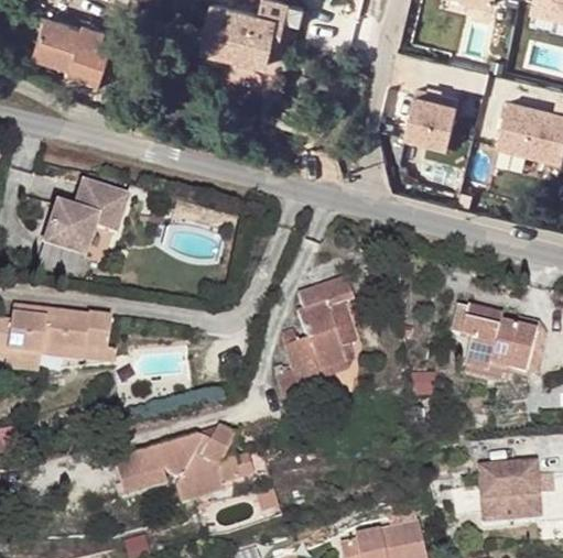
[(201,46),(236,54),(263,61),(268,45),(270,34),(278,36),(282,18),(299,21),(303,4),(284,0),(260,0),(257,11),(210,0),(201,46)]
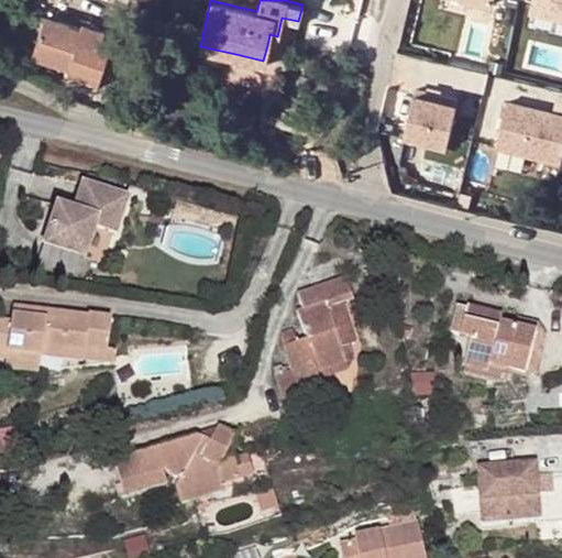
[(535,0),(533,6),(561,11),(561,0),(535,0)]
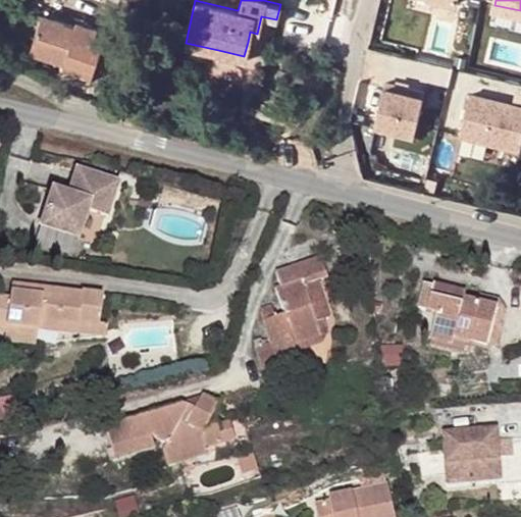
[(73,21),(41,11),(29,49),(62,59),(63,53),(94,63),(101,41),(92,38),(96,23),(74,17),(73,21)]
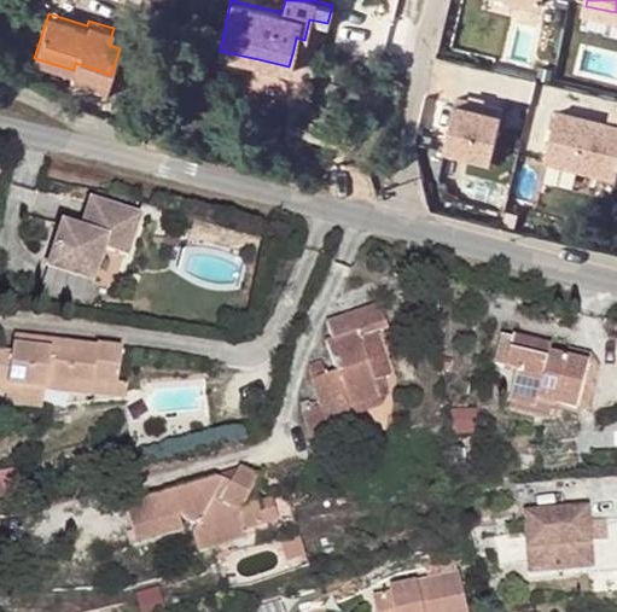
[(303,52),(304,40),(296,38),(294,50),(303,52)]
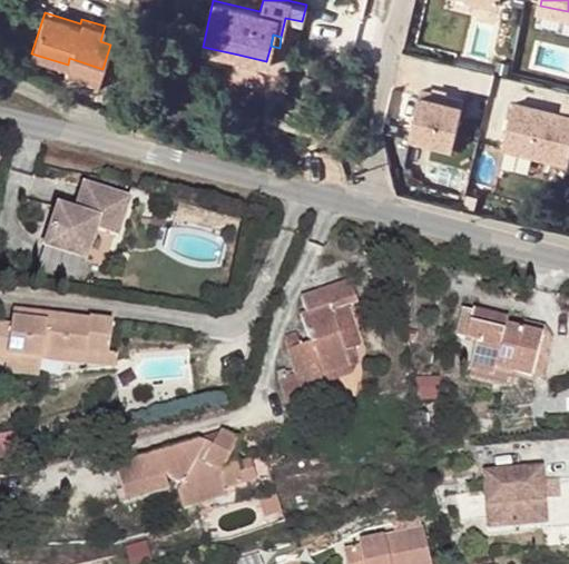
[(264,70),(266,61),(238,55),(236,63),(264,70)]
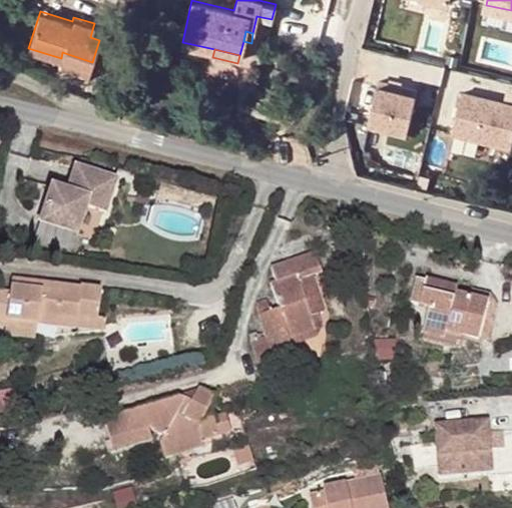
[(89,73),(92,62),(62,52),(61,58),(59,64),(89,73)]
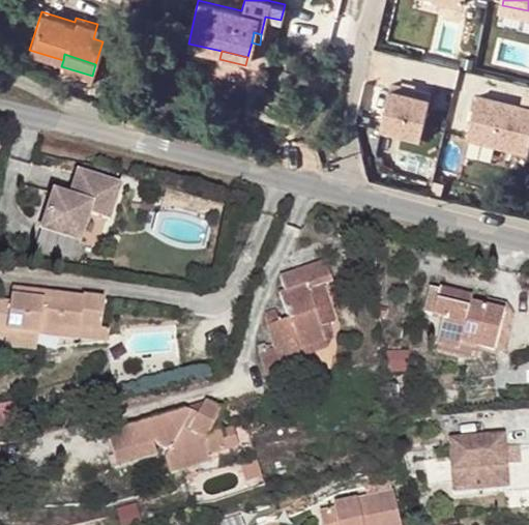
[(389,89),(380,126),(420,136),(430,92),(414,88),(413,94),(389,89)]
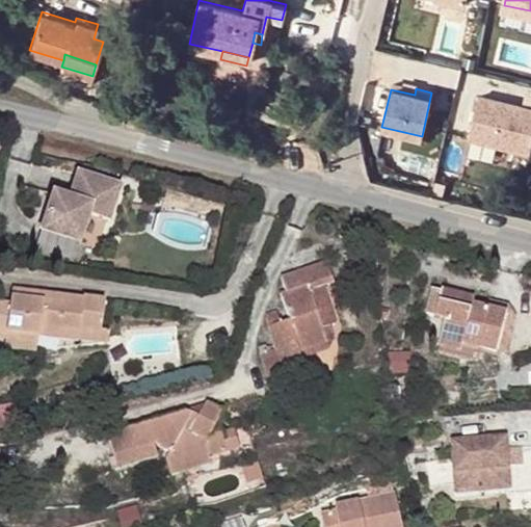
[(530,108),(480,97),(468,138),(528,153),(530,145),(530,108)]
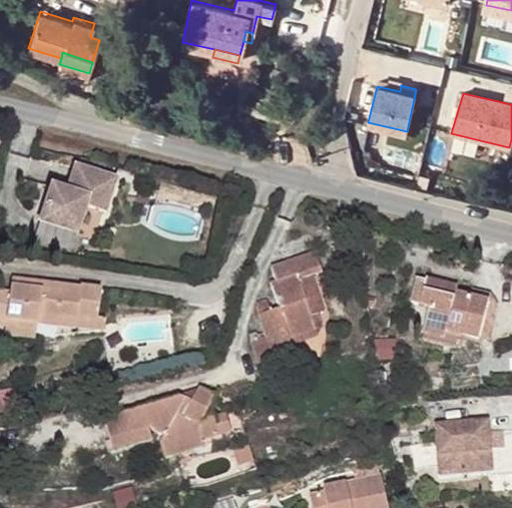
[(55,194),(50,184),(37,219),(72,231),(81,205),(102,212),(113,180),(73,166),(65,189),(55,194)]
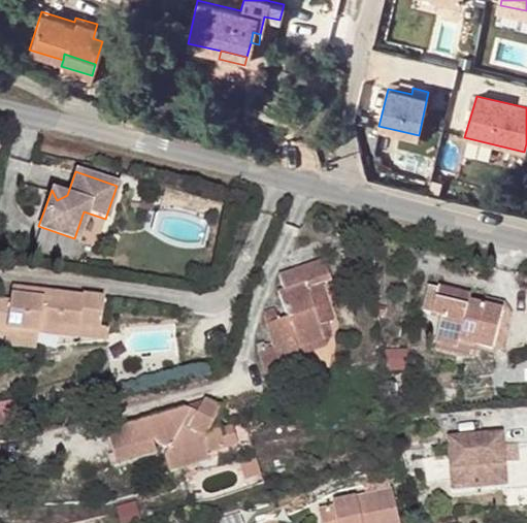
[(67,195),(52,190),(57,200),(67,195)]
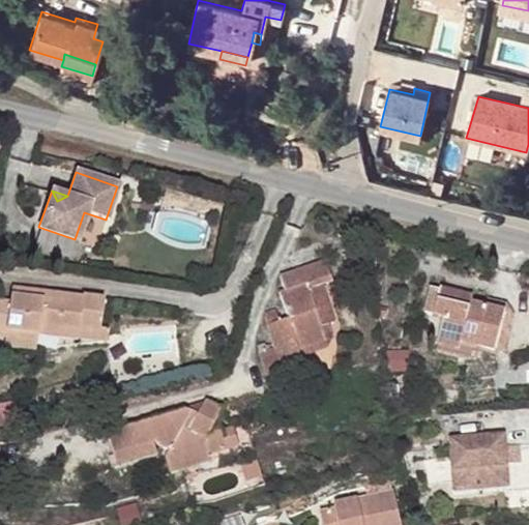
[(311,284),(324,280),(334,276),(328,256),(284,270),(288,287),(283,287),(291,315),(283,317),(278,307),(267,311),(277,344),(263,349),(269,374),(305,362),(302,352),(299,345),(326,337),(311,284)]
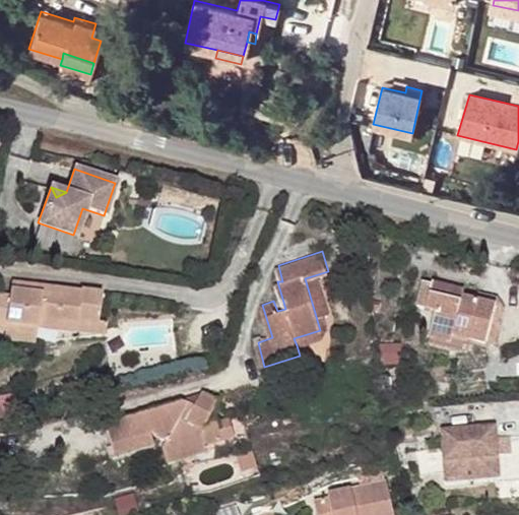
[(333,326),(318,274),(305,278),(320,330),(294,338),(297,345),(329,334),(327,327),(333,326)]
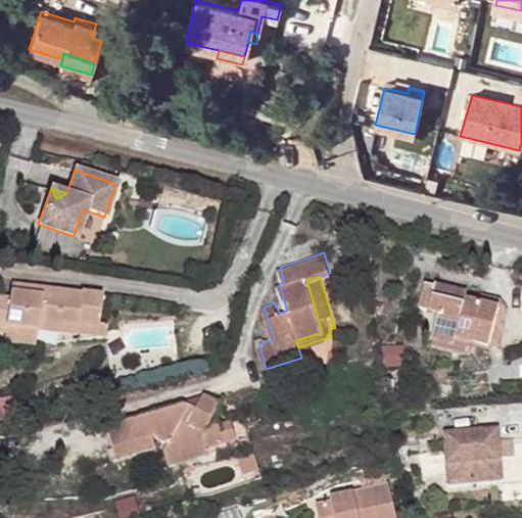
[(441,310),(434,334),(455,340),(457,333),(475,339),(489,343),(490,341),(501,304),(482,299),(469,295),(471,290),(430,278),(423,303),(441,310)]
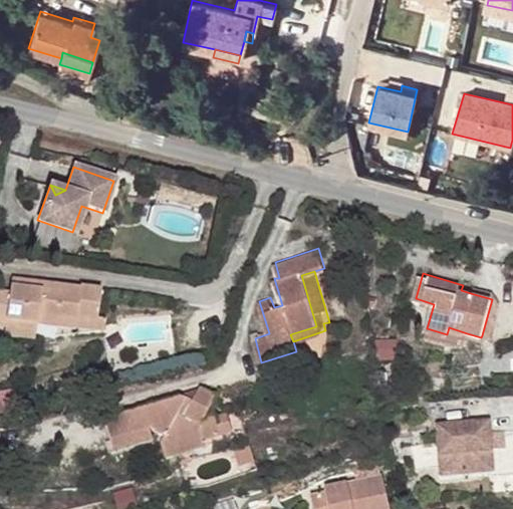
[(34,326),(35,318),(36,311),(74,316),(75,313),(96,316),(100,285),(80,282),(79,286),(12,276),(10,291),(0,289),(0,320),(6,322),(34,326)]
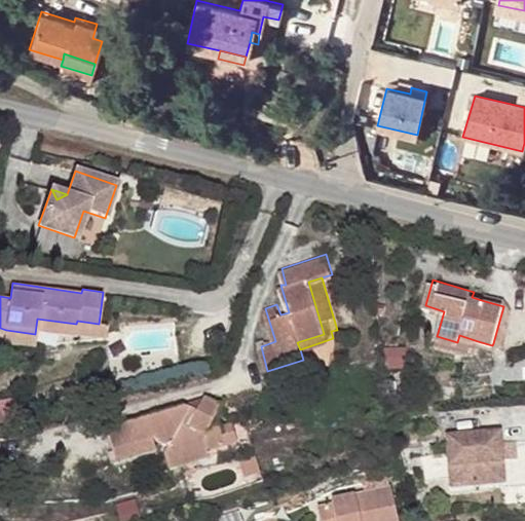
[(487,293),(485,301),(503,306),(493,343),(501,346),(513,310),(513,307),(512,303),(509,301),(504,299),(487,293)]
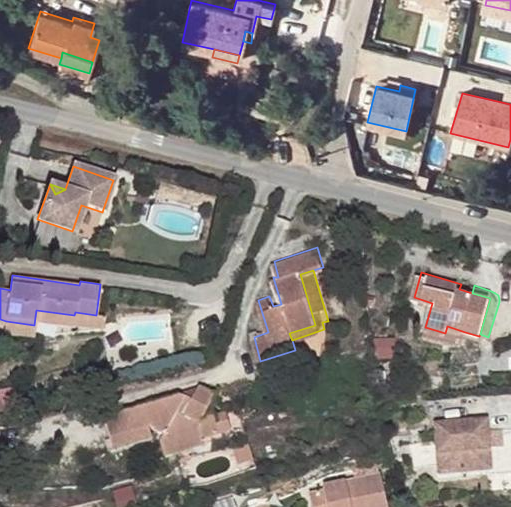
[(35,317),(102,327),(104,316),(96,315),(75,312),(74,315),(36,310),(35,317)]
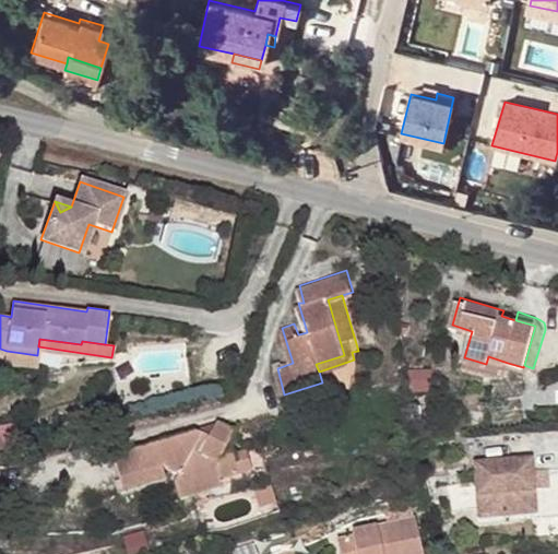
[(37,355),(7,351),(6,358),(36,363),(37,355)]
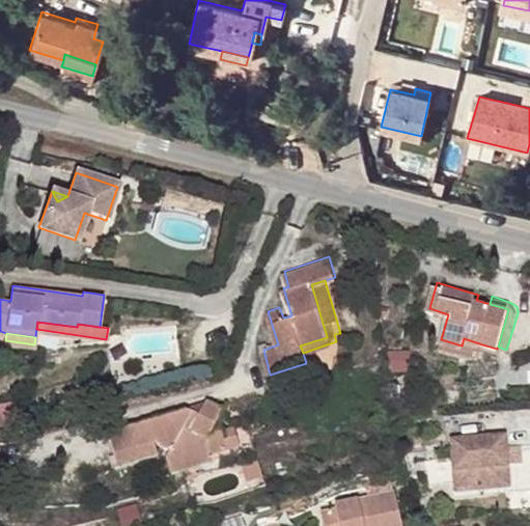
[(480,351),(482,344),(464,338),(462,345),(480,351)]
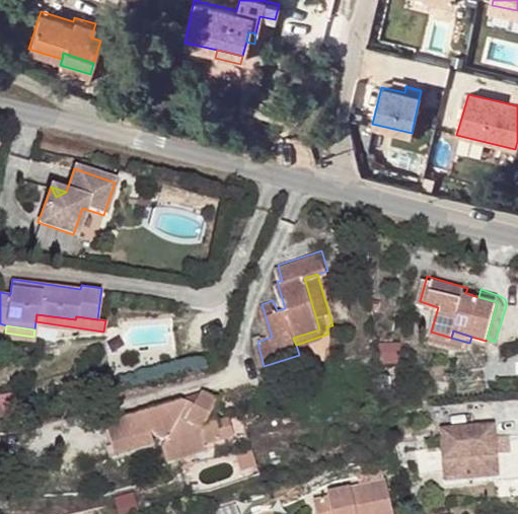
[(449,347),(451,338),(431,332),(429,341),(449,347)]
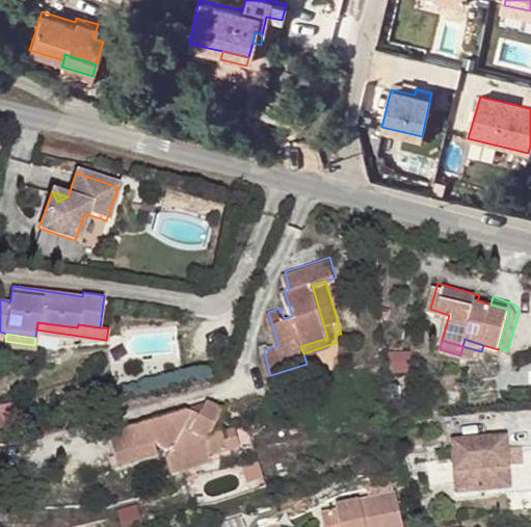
[(22,399),(0,405),(0,425),(2,431),(29,423),(22,399)]
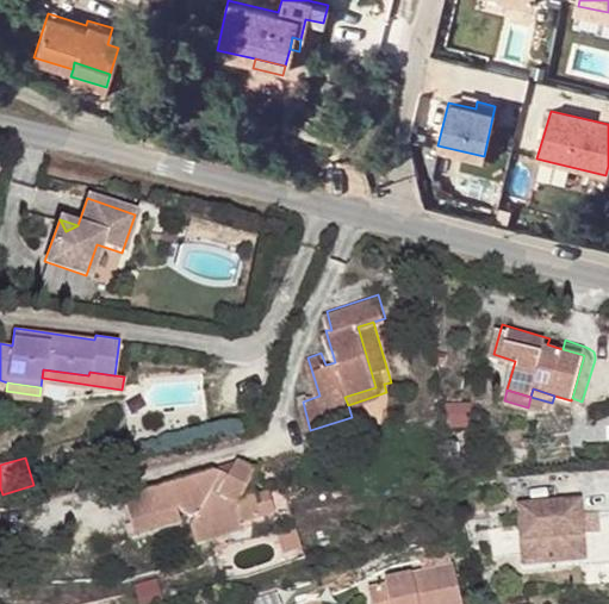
[(242,459),(238,464),(229,481),(210,469),(123,493),(129,516),(130,516),(176,504),(179,504),(199,512),(196,521),(200,536),(247,525),(244,517),(268,511),(263,491),(253,484),(261,469),(242,459)]
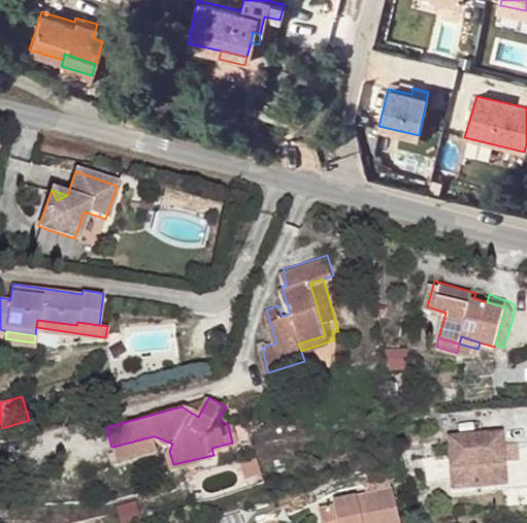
[(206,401),(182,406),(198,417),(206,401)]
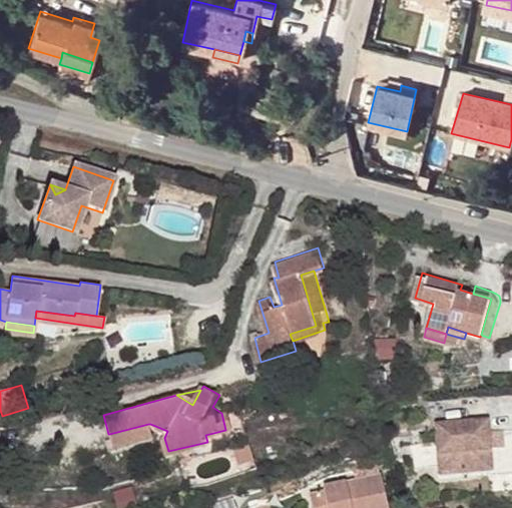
[(490,417),(439,422),(442,472),(494,468),(490,417)]
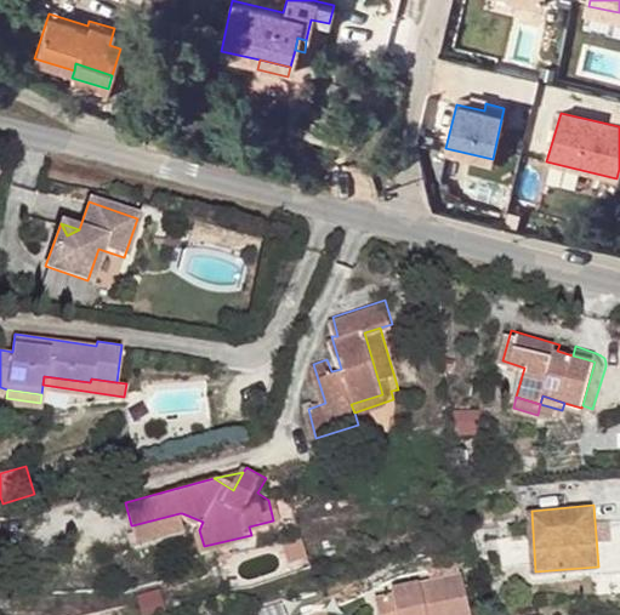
[(182,528),(180,513),(132,525),(136,540),(182,528)]
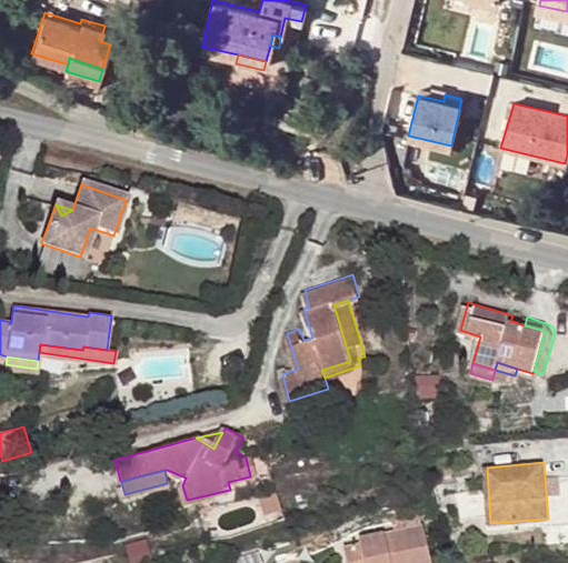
[(187,500),(182,485),(177,486),(180,502),(187,500)]
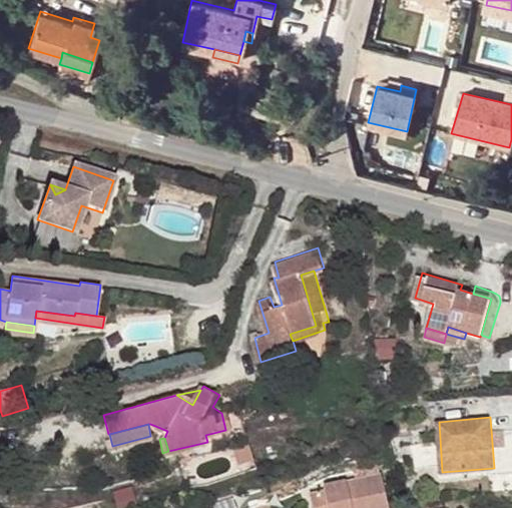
[(314,490),(314,497),(316,507),(389,507),(383,473),(325,484),(326,488),(314,490)]
